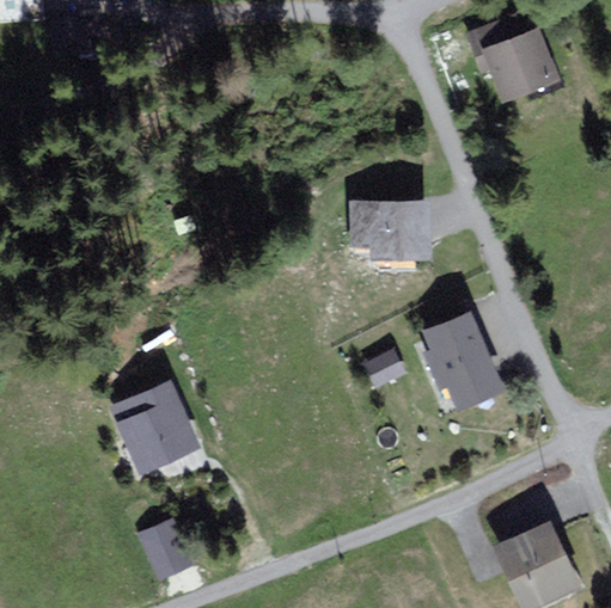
[(499,77),(508,104),(558,87),(538,26),(513,35),(508,22),(468,36),(483,83),(499,77)]
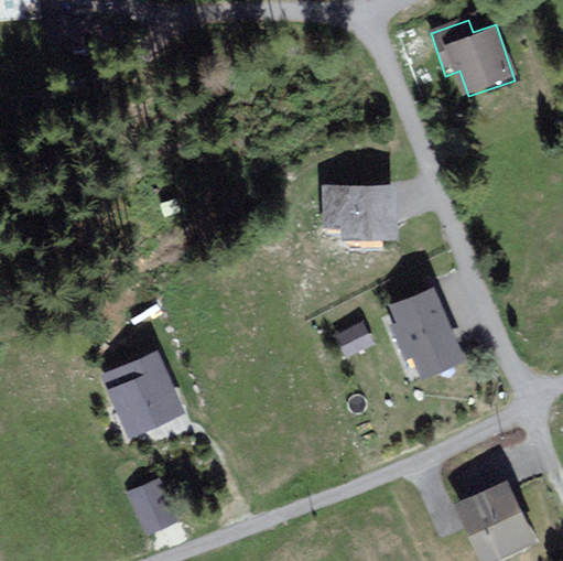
[(392,239),(392,186),(328,185),(327,228),(350,228),(349,238),(392,239)]
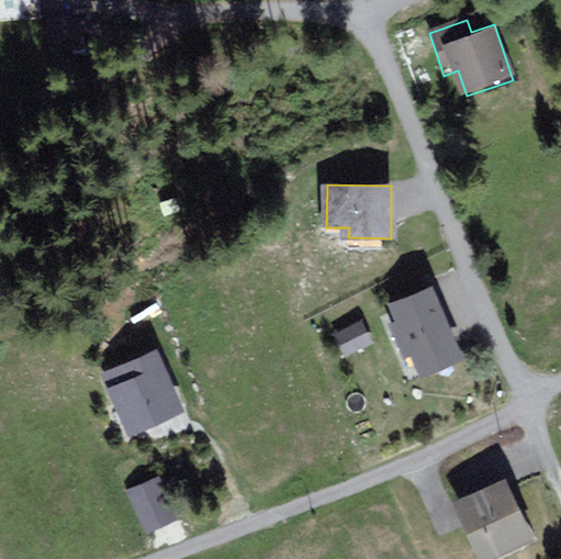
[(432,287),(392,304),(399,320),(390,323),(405,356),(411,354),(421,376),(462,357),(456,343),(452,335),(432,287)]
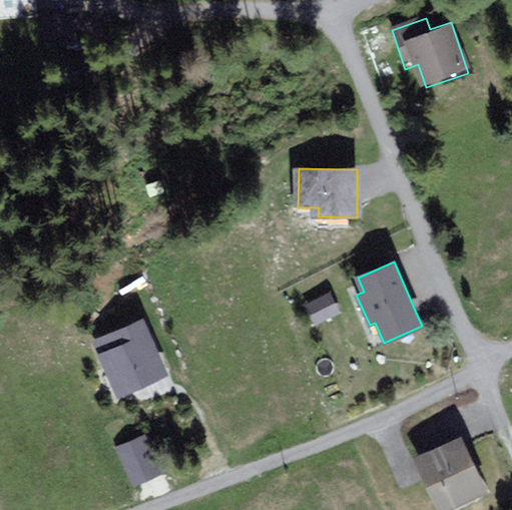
[(327,278),(303,279),(304,298),(328,297),(327,278)]
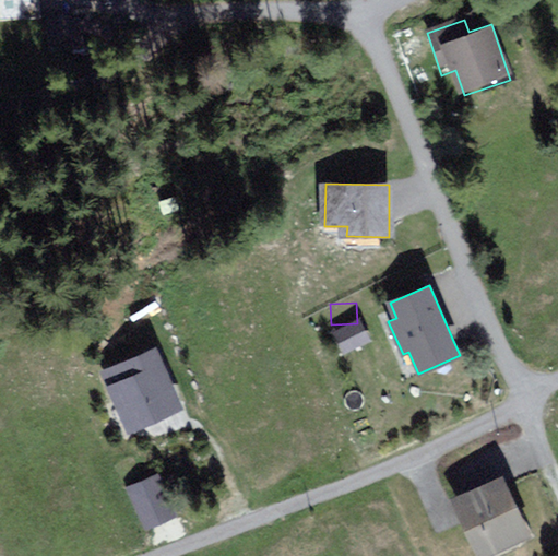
[(334,330),(341,352),(369,344),(364,322),(334,330)]
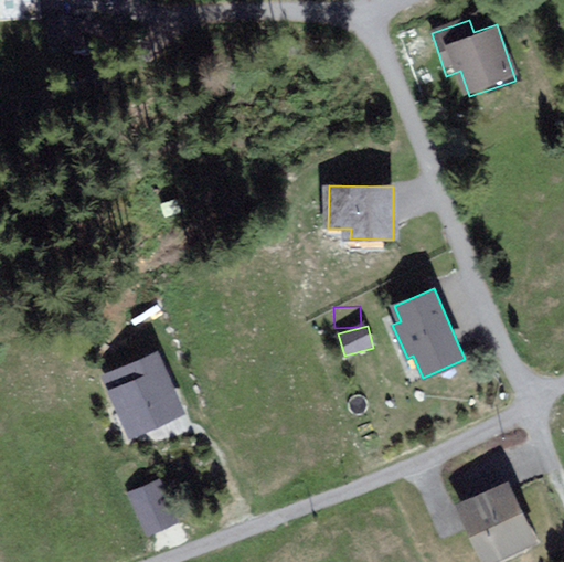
[(107,374),(131,435),(182,415),(158,354),(107,374)]
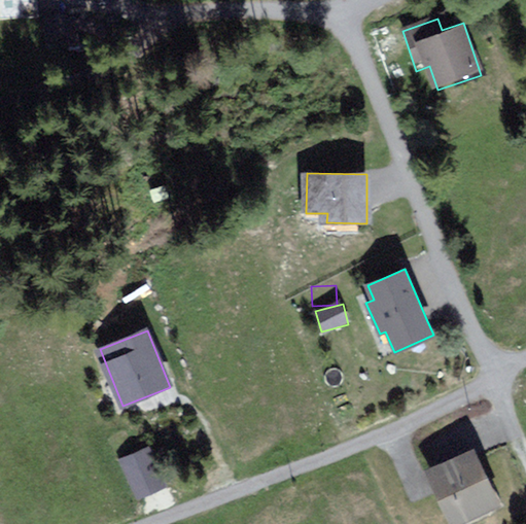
[(149,446),(118,458),(135,498),(166,486),(149,446)]
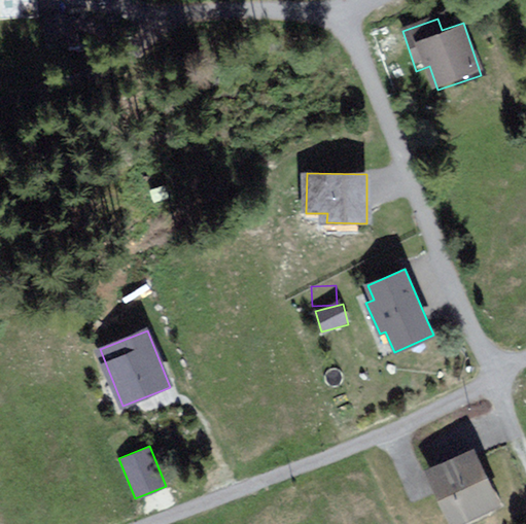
[(475,448),(426,469),(450,523),(460,523),(500,505),(475,448)]
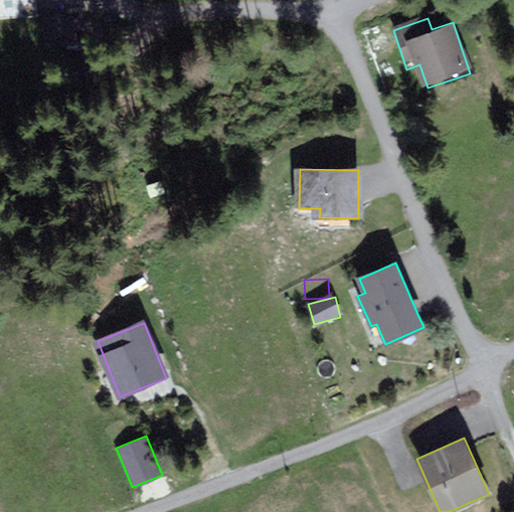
All buildings are outlined.
